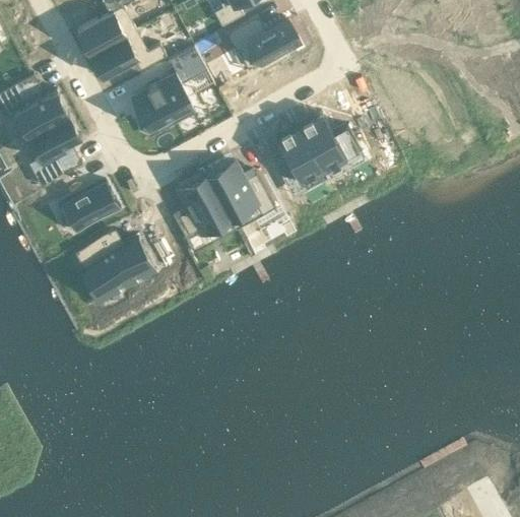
[(79,36),(76,38),(83,51),(86,49),(89,54),(135,28),(123,5),(132,0),(102,0),(109,13),(76,30),(79,36)]
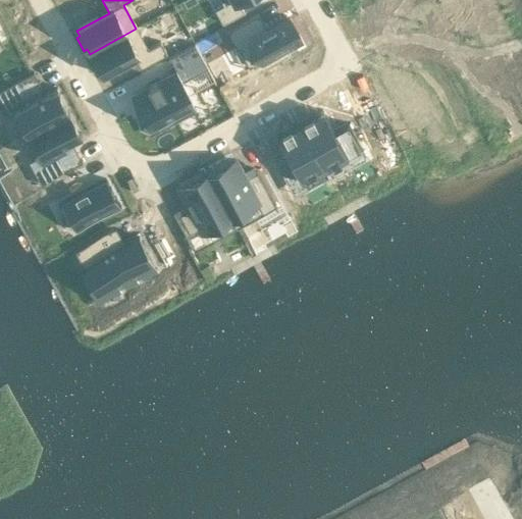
[(219,0),(223,7),(216,11),(215,12),(222,26),(245,14),(239,3),(244,0),(219,0)]
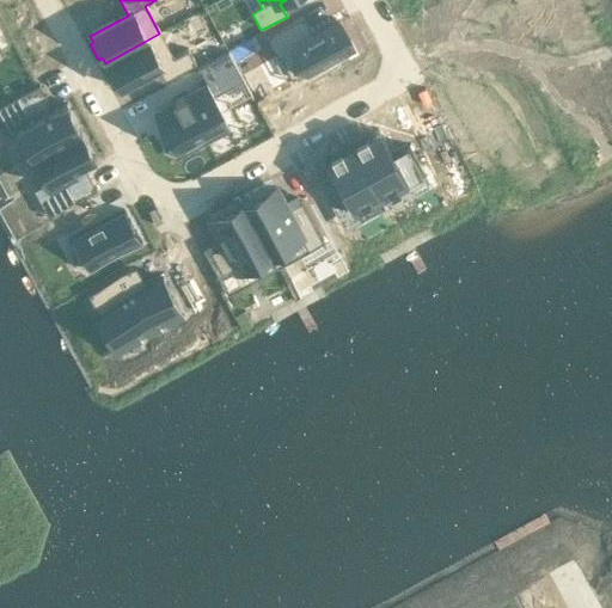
[(303,19),(265,40),(277,60),(280,59),(292,81),(334,59),(353,49),(350,44),(340,24),(313,37),(303,19)]
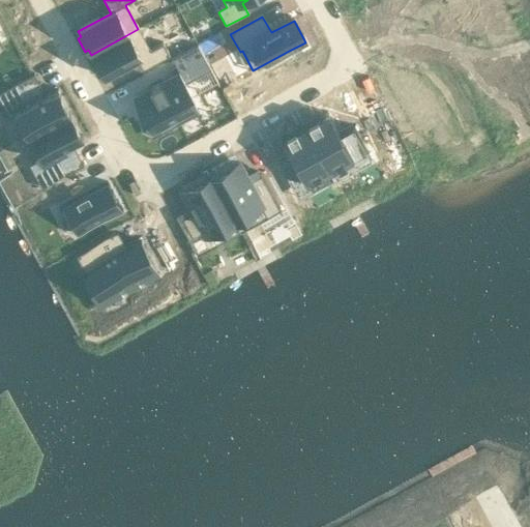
[(138,29),(91,55),(104,79),(137,61),(143,71),(170,57),(163,45),(150,52),(138,29)]
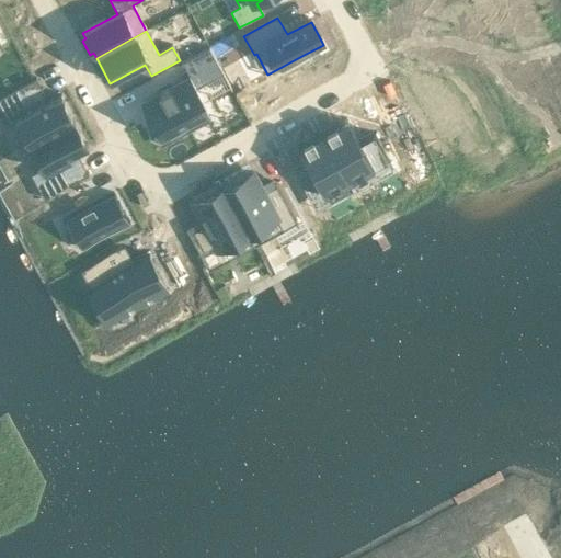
[(210,50),(216,63),(240,49),(233,38),(210,50)]
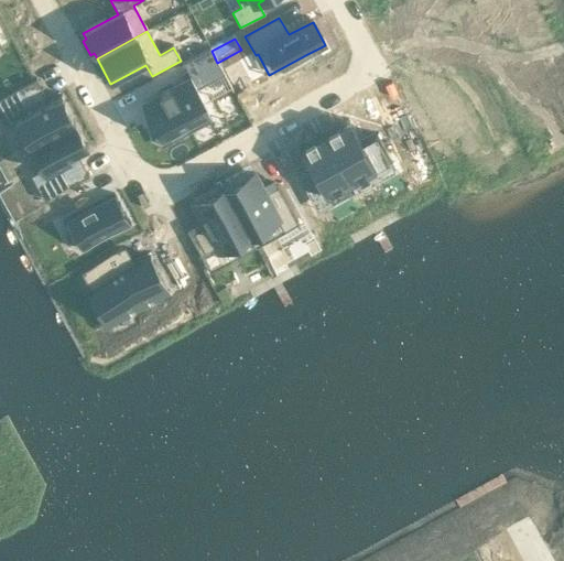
[(209,51),(188,62),(203,88),(224,76),(210,51),(209,51)]
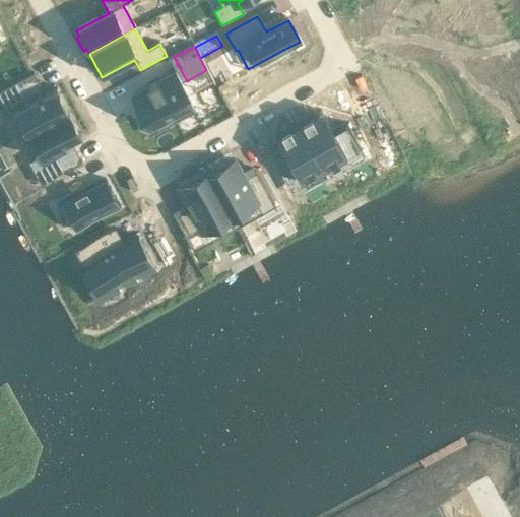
[(34,74),(0,91),(0,106),(7,119),(16,114),(28,134),(26,135),(26,136),(69,113),(68,113),(67,113),(56,91),(57,90),(56,89),(45,95),(43,97),(31,76),(34,75),(34,74)]
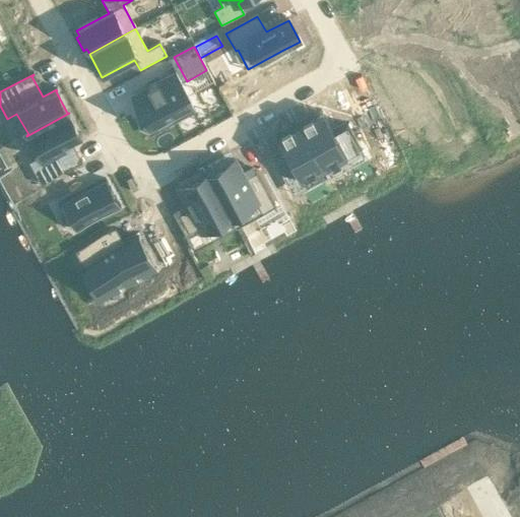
[(147,89),(131,98),(139,113),(135,115),(136,116),(148,138),(173,125),(195,113),(180,84),(175,74),(158,83),(157,80),(145,86),(147,89)]
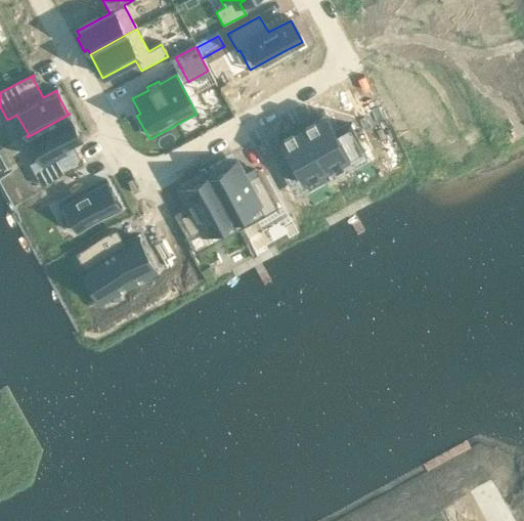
[(70,114),(27,137),(27,138),(29,137),(41,158),(31,163),(43,185),(41,186),(41,187),(81,166),(83,165),(82,164),(80,165),(69,144),(71,143),(82,137),(82,136),(80,137),(69,115),(70,115),(70,114)]
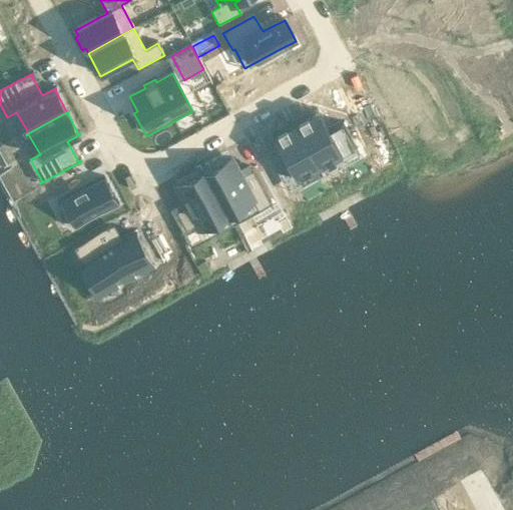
[(318,111),(295,123),(319,167),(324,176),(359,156),(342,124),(329,131),(318,111)]
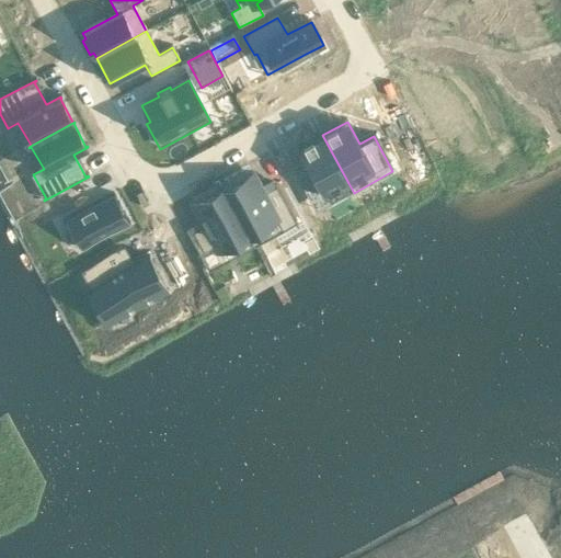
[(311,172),(297,180),(310,204),(348,183),(322,135),(298,148),(311,172)]
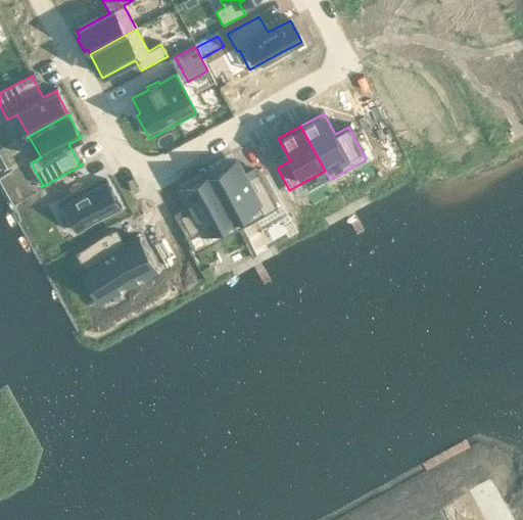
[(208,176),(207,177),(231,219),(237,231),(262,218),(275,209),(277,213),(278,211),(257,174),(248,179),(243,178),(241,175),(235,163),(209,178),(208,176)]
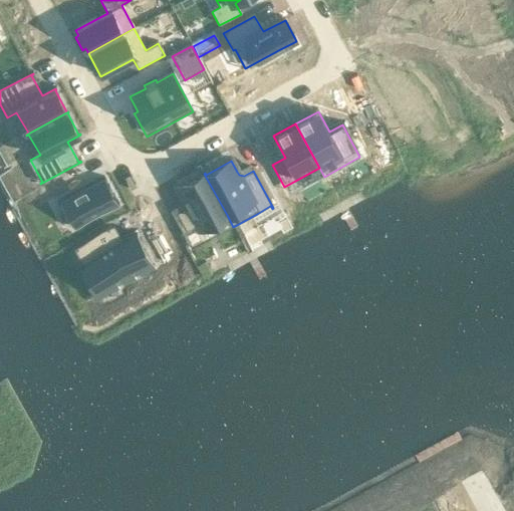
[(184,209),(173,215),(173,217),(176,215),(182,227),(180,228),(180,229),(183,228),(185,232),(183,234),(183,235),(199,227),(207,241),(233,227),(227,215),(204,174),(178,188),(186,203),(184,209)]
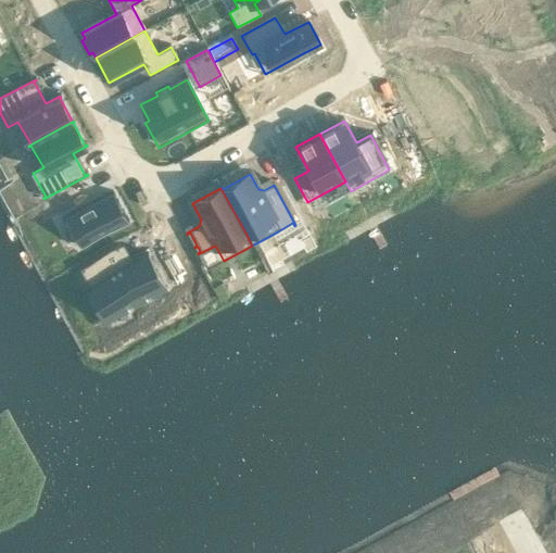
[(72,190),(47,203),(55,218),(80,205),(72,190)]
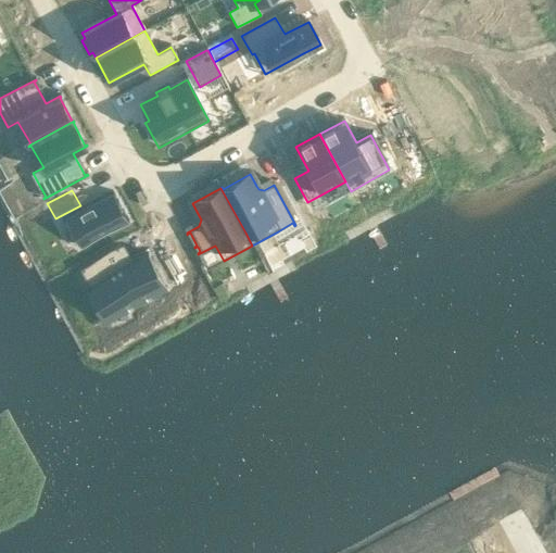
[(113,193),(65,220),(80,249),(129,223),(113,193)]
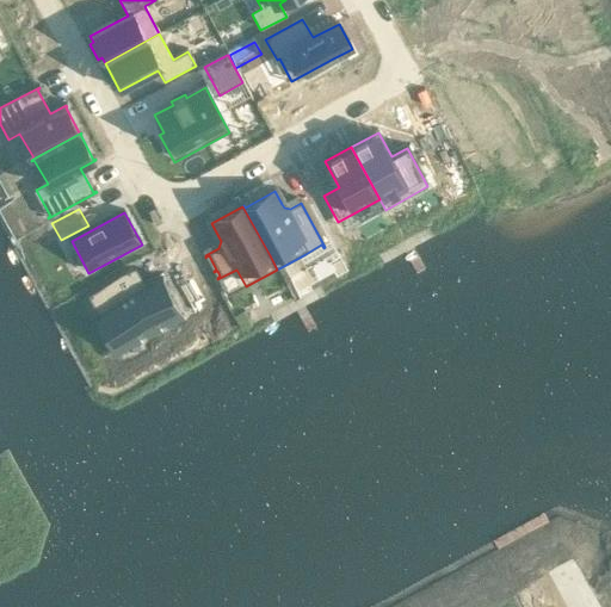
[(130,273),(88,296),(98,315),(93,317),(94,319),(99,316),(113,344),(135,332),(139,339),(165,324),(166,328),(177,322),(178,323),(185,320),(184,317),(181,320),(161,282),(164,280),(164,279),(140,292),(130,273)]
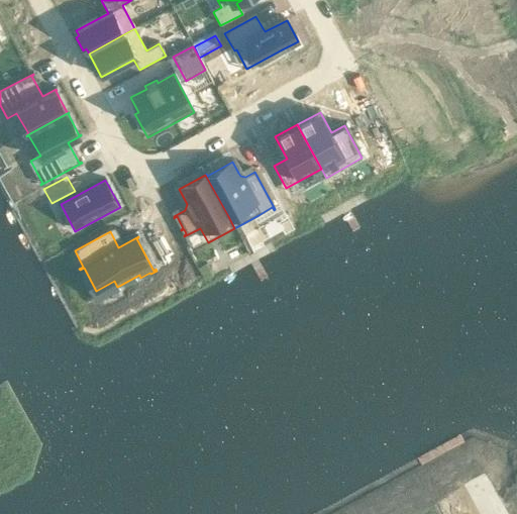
[(213,276),(206,264),(198,269),(204,281),(213,276)]
